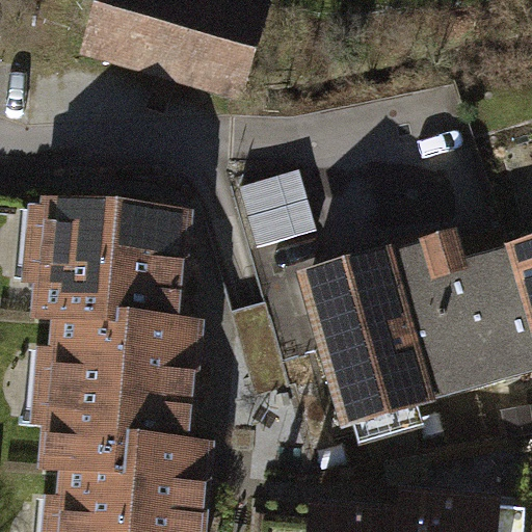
[(271,0),(98,0),(82,56),(243,102),(271,0)]
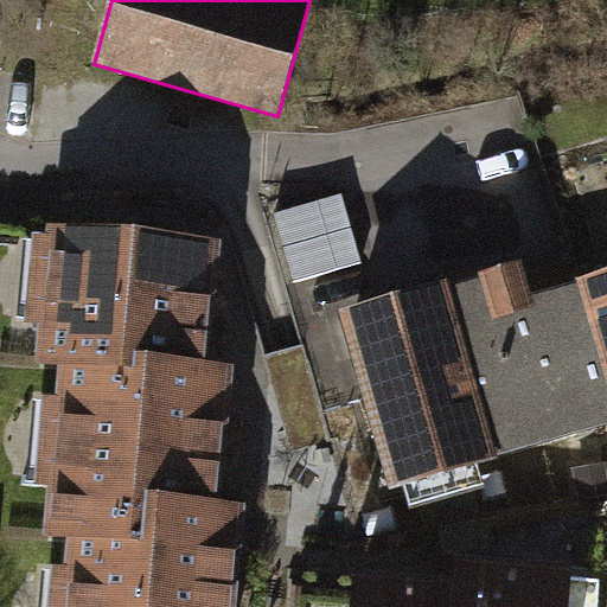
[(344,193),(276,212),(296,282),(363,263),(344,193)]
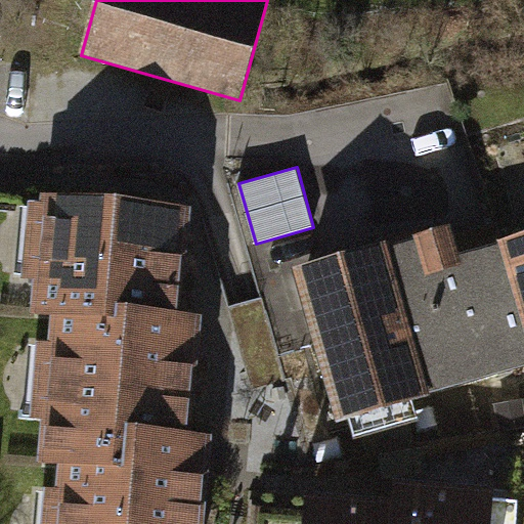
[(35,274),(32,308),(52,309),(120,314),(121,301),(178,305),(186,202),(41,190),(41,197),(29,197),(23,273),(35,274)]
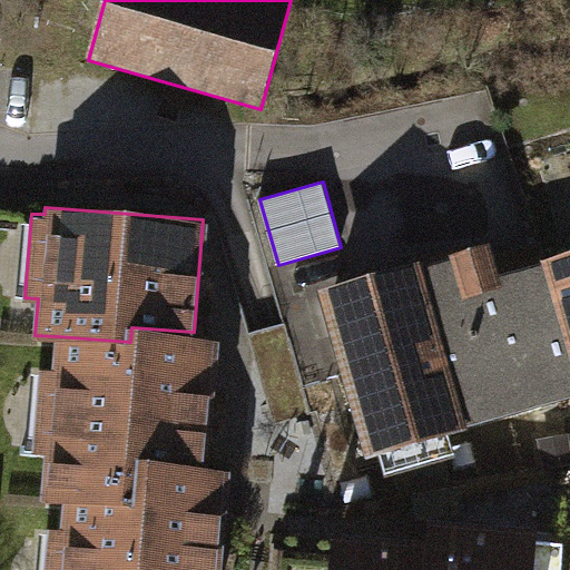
[(498,256),(493,241),(321,291),(369,455),(380,451),(386,473),(454,454),(448,432),(569,395),(569,340),(547,261),(542,244),(498,256)]
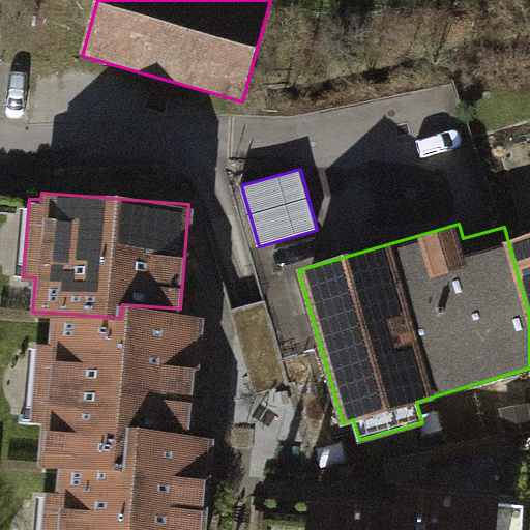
[(529,235),(508,242),(529,316),(529,235)]
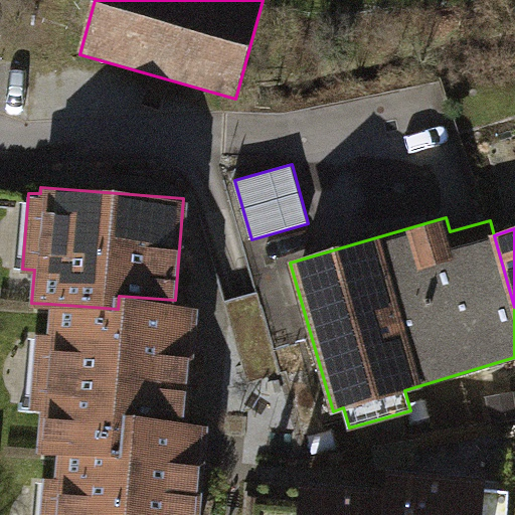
[(243,296),(227,301),(250,380),(282,371),(260,292),(243,296)]
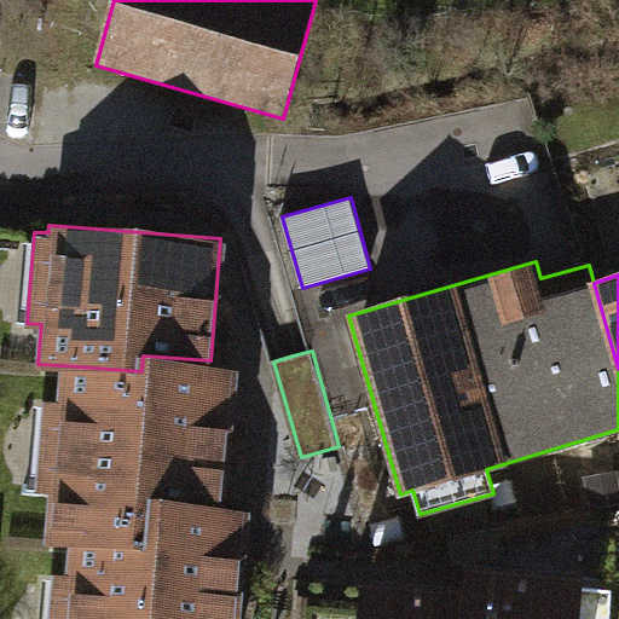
[(52,489),(48,537),(76,538),(74,573),(52,572),(47,618),(238,618),(248,508),(224,507),(236,363),(210,360),(143,356),(142,371),(62,365),(58,400),(44,399),(36,487),(52,489)]
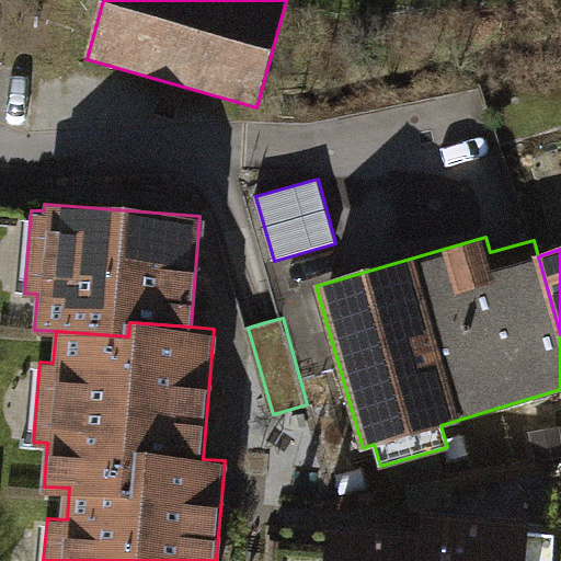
[(533,431),(537,464),(560,459),(560,457),(556,426),(533,431)]
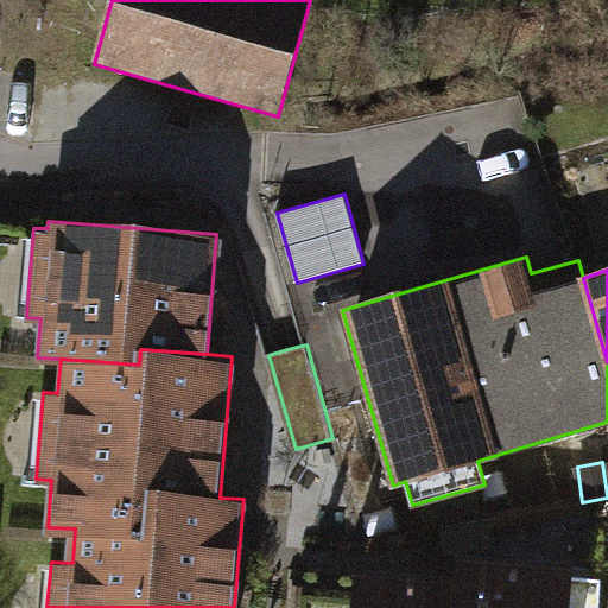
[(571,607),(575,561),(456,552),(455,572),(451,607),(571,607)]
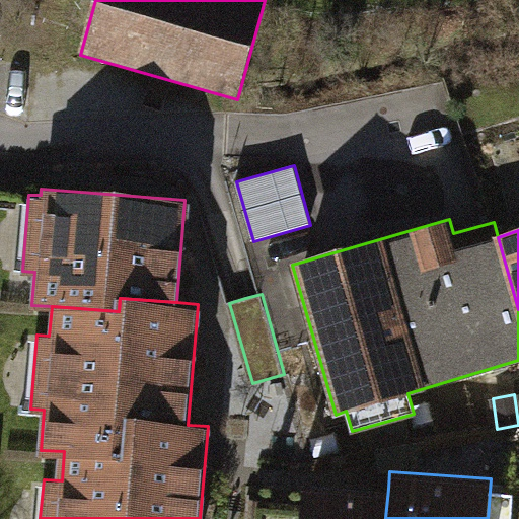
[(385,518),(388,489),(302,482),(299,518),(385,518)]
